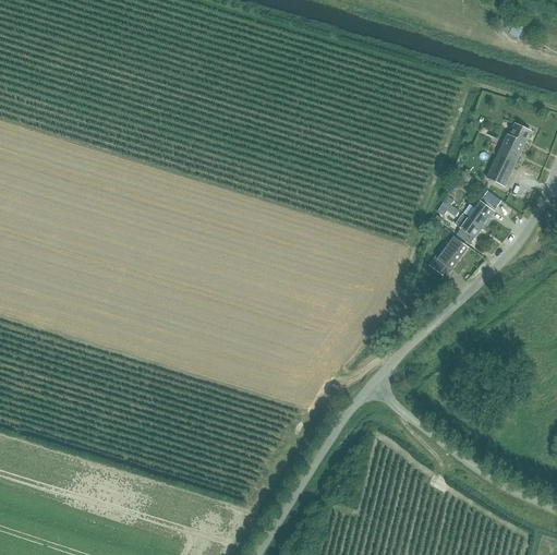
[(523,25),(513,21),(509,31),(518,36),(523,25)]
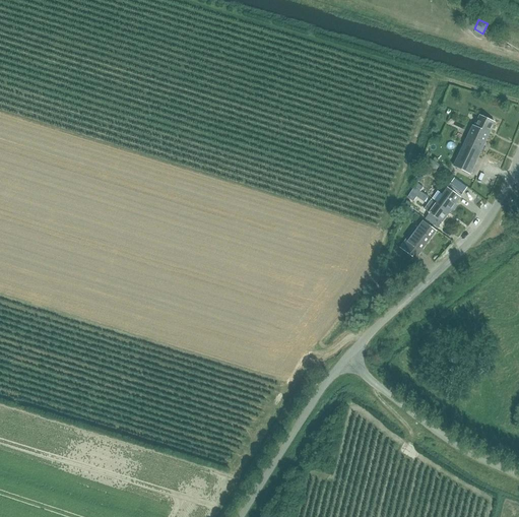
[(469,172),(483,141),(494,120),(479,113),(474,124),(472,123),(453,164),(469,172)]
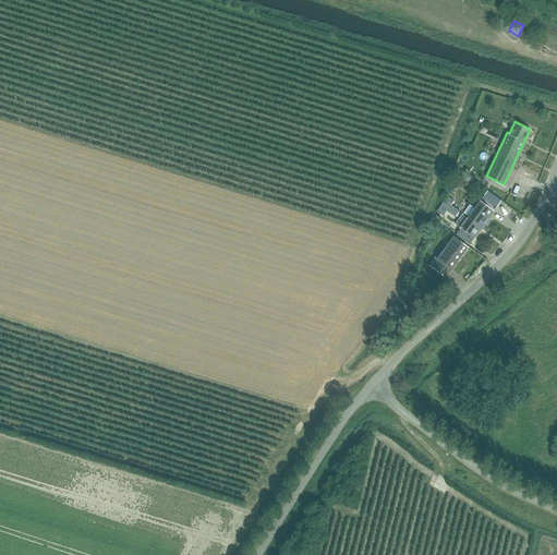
[(448,180),(444,190),(451,193),(456,183),(448,180)]
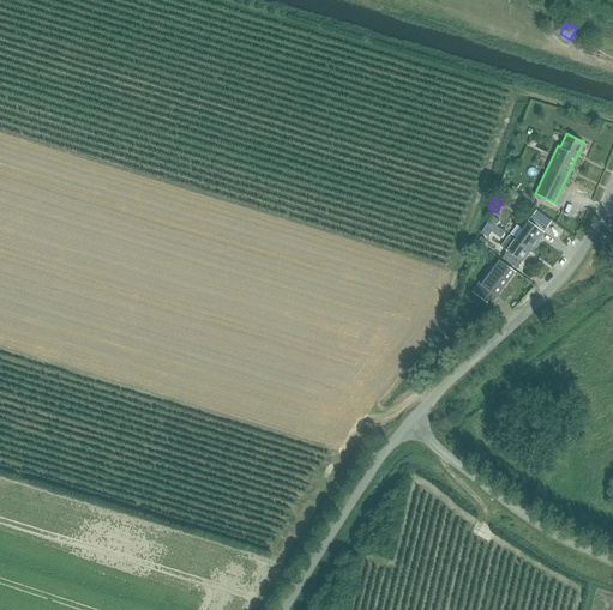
[(491,212),(488,217),(496,222),(499,218),(491,212)]
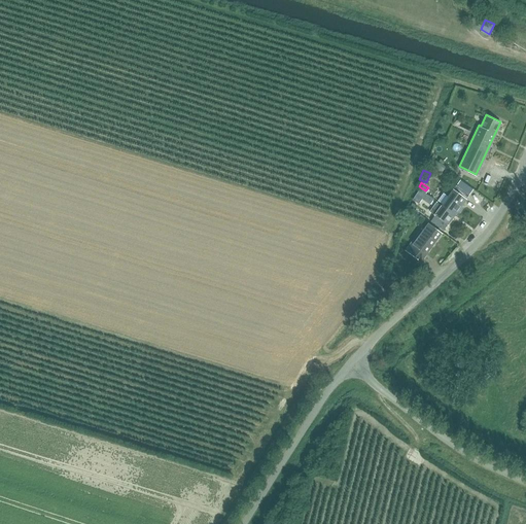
[(421,197),(424,191),(419,188),(415,194),(421,197)]
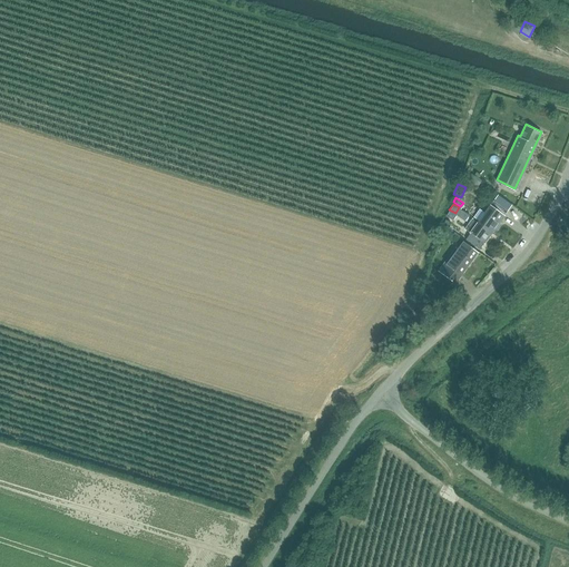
[(492,231),(499,221),(499,220),(503,214),(490,204),(481,216),(476,212),(472,216),(478,221),(492,231)]
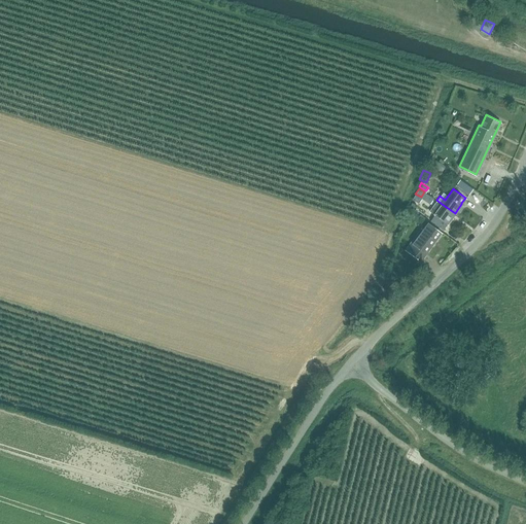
[(448,223),(455,213),(436,200),(429,210),(434,213),(430,219),(443,229),(447,222),(448,223)]
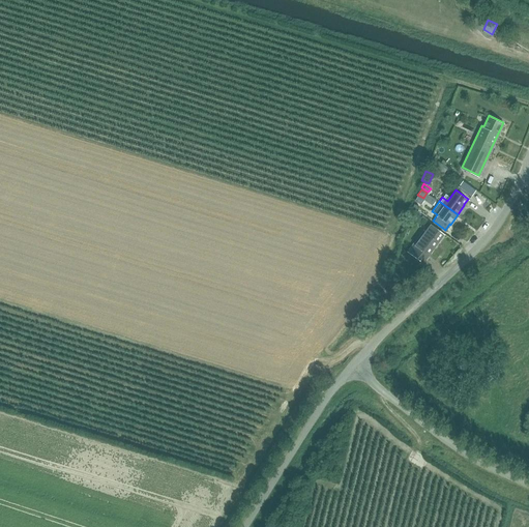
[(422,262),(442,234),(443,233),(430,224),(409,253),(422,262)]
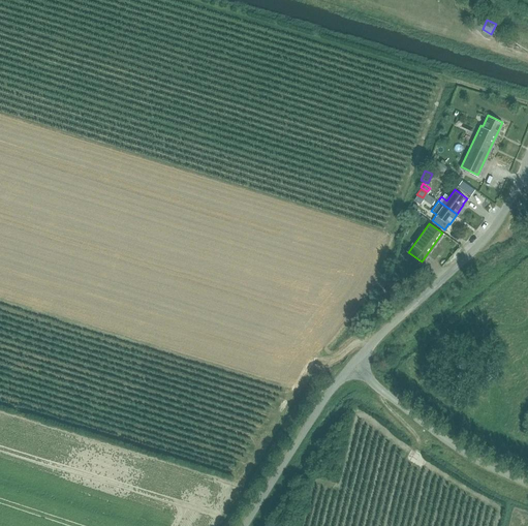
[(367,311),(362,317),(367,320),(372,314),(367,311)]
